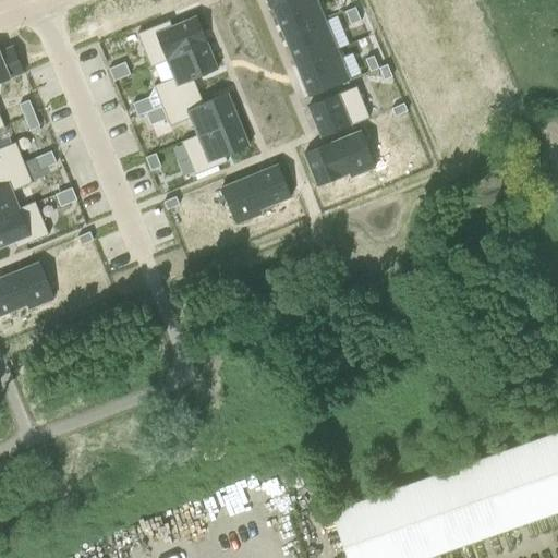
[(315,0),(290,0),(269,9),(270,10),(273,9),(283,37),(324,21),(315,0)]
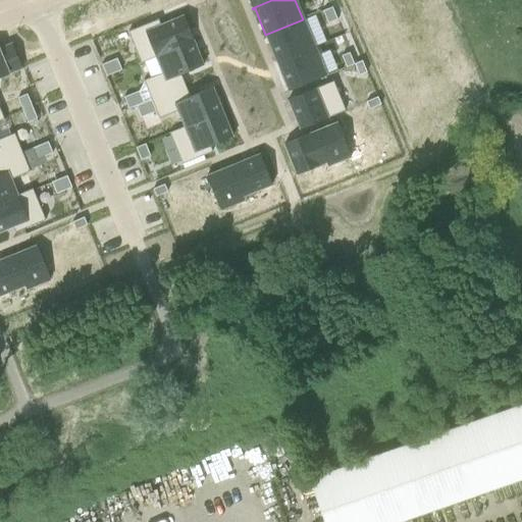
[(331,6),(321,10),(326,22),(336,18),(331,6)]
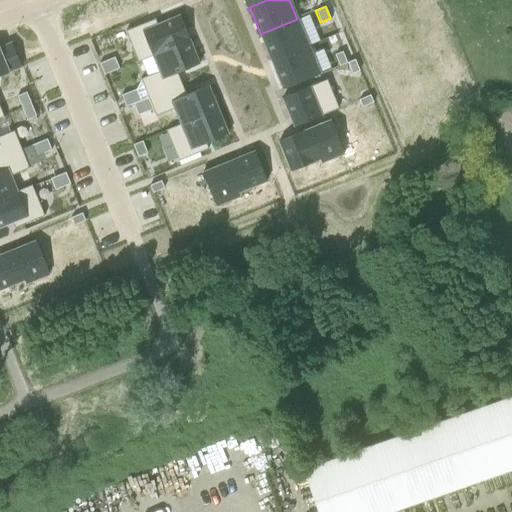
[(153,20),(125,32),(137,61),(189,40),(179,16),(157,25),(155,19),(153,20)]
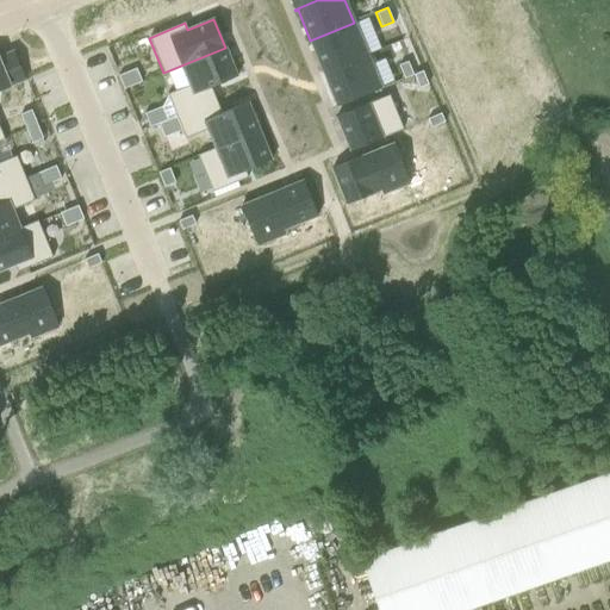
[(354,23),(310,41),(323,73),(367,55),(354,23)]
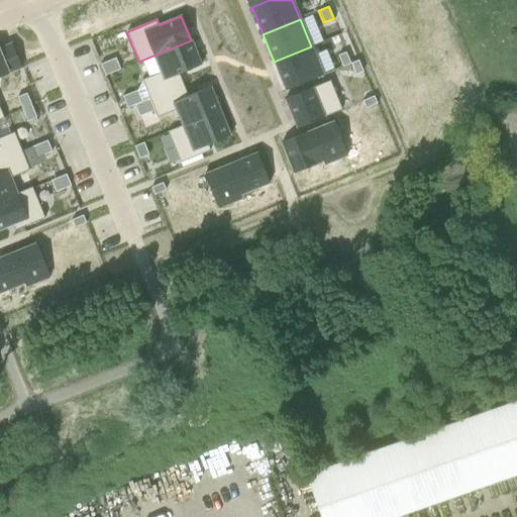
[(191,40),(138,62),(139,63),(153,57),(161,73),(141,80),(149,99),(183,85),(179,74),(201,65),(191,40)]
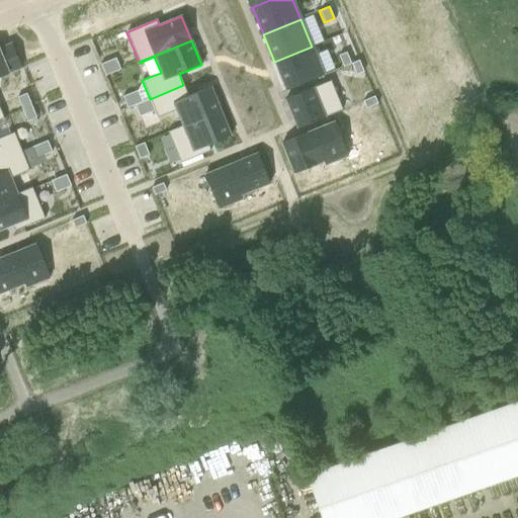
[(0,76),(20,69),(10,45),(0,48),(0,76)]
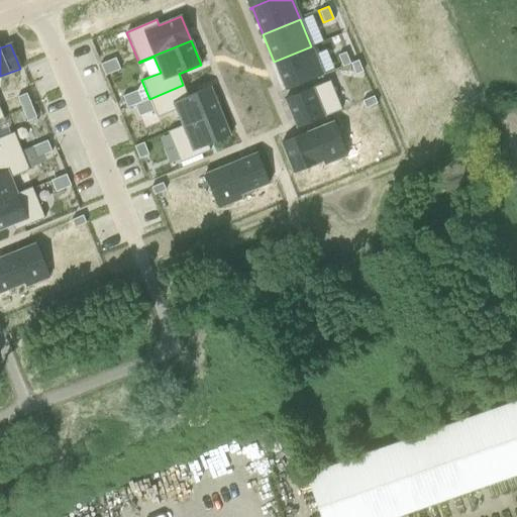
[(311,46),(274,62),(286,90),(323,75),(311,46)]
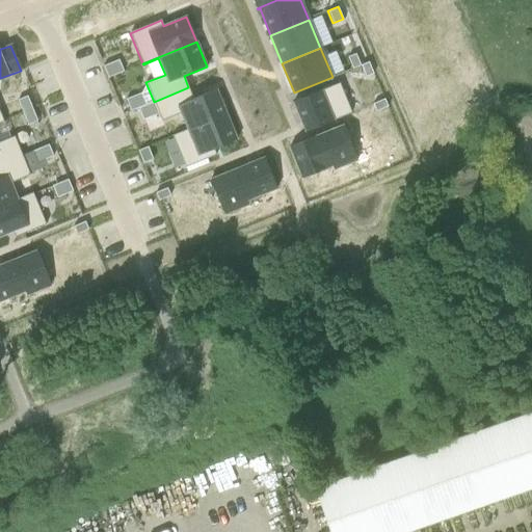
[(355,53),(347,56),(352,69),(360,65),(355,53)]
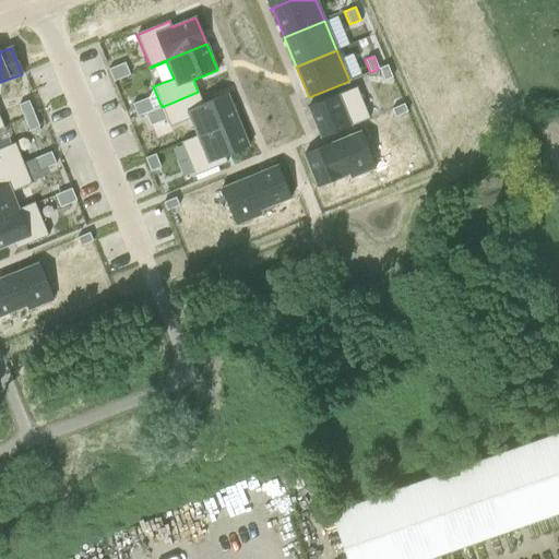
[(109,70),(108,70),(114,82),(130,75),(125,63),(117,67),(109,70)]
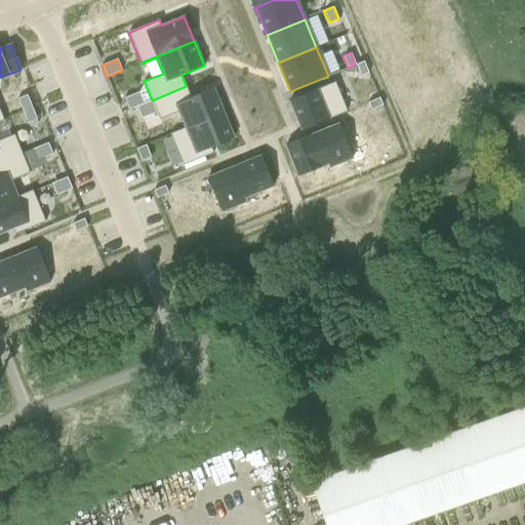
[(364,62),(356,65),(359,72),(361,76),(368,73),(364,62)]
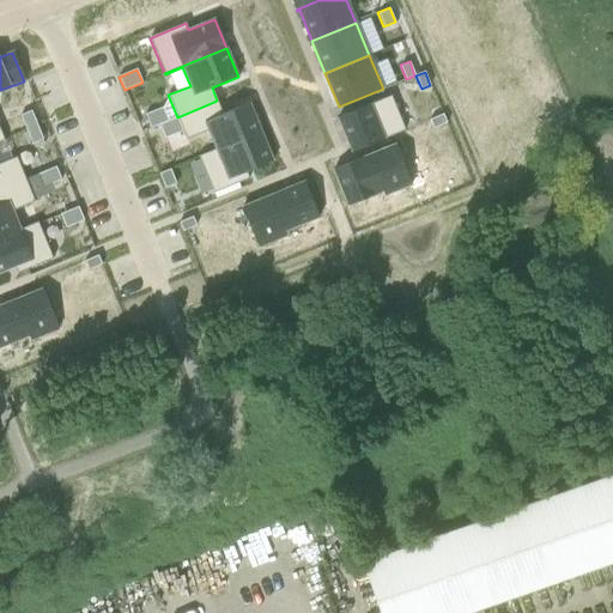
[(392,96),(338,117),(352,152),(405,131),(392,96)]
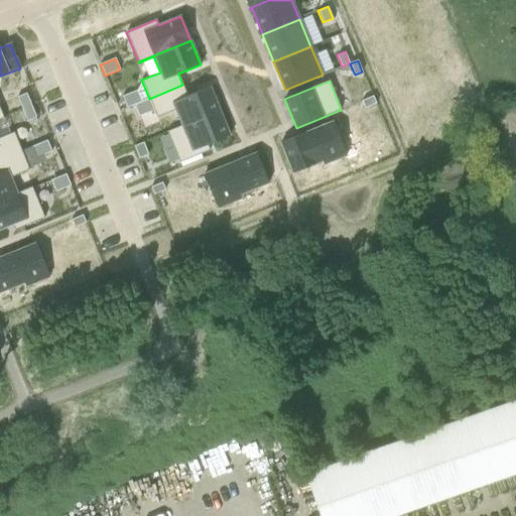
[(182,85),(149,99),(154,110),(157,117),(175,110),(182,125),(167,132),(220,111),(210,87),(204,89),(187,96),(182,85)]
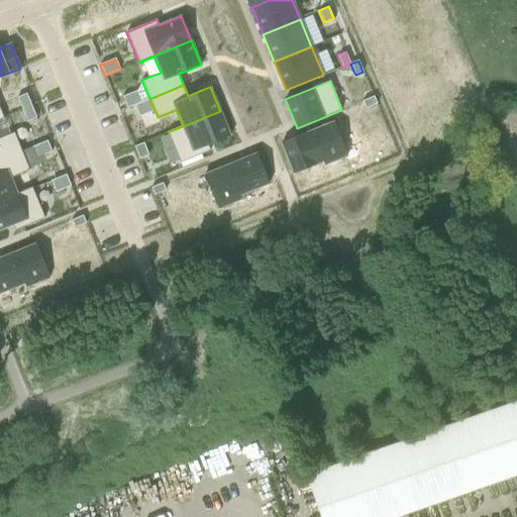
[(132,93),(122,97),(127,108),(130,107),(142,102),(140,98),(137,91),(132,93)]
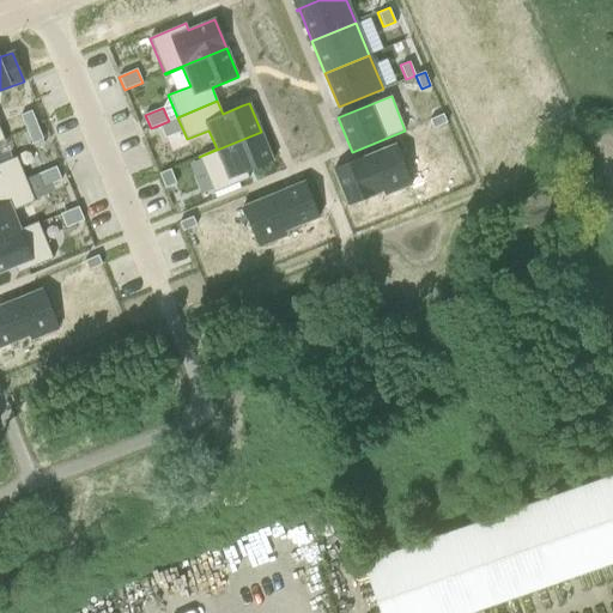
[(31,111),(20,115),(26,131),(37,126),(31,111)]
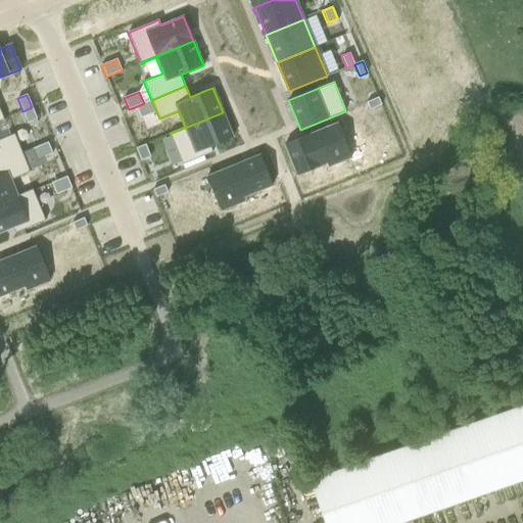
[(378,98),(367,102),(370,110),(381,105),(378,98)]
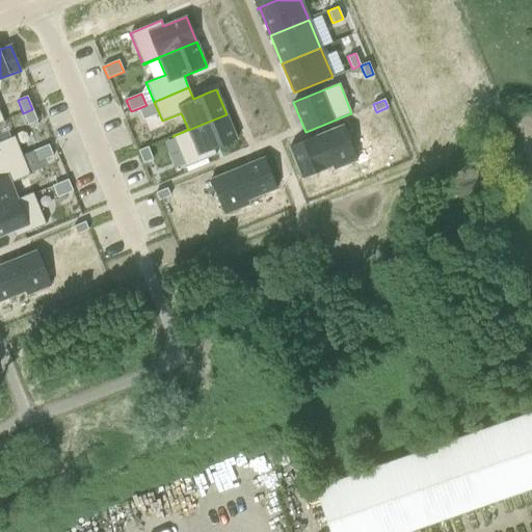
[(145,105),(138,108),(143,121),(151,117),(159,113),(154,102),(145,105)]
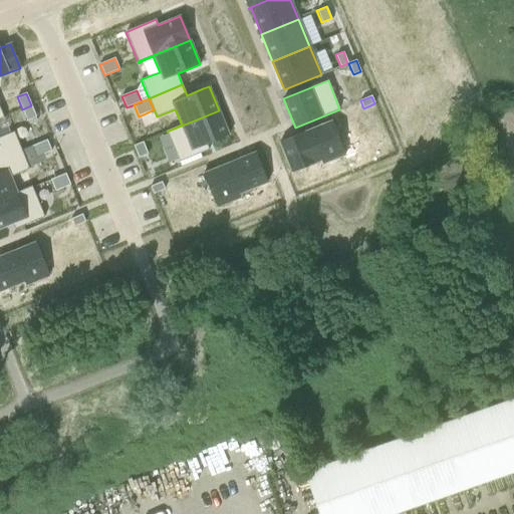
[(31,105),(22,109),(27,121),(36,117),(31,105)]
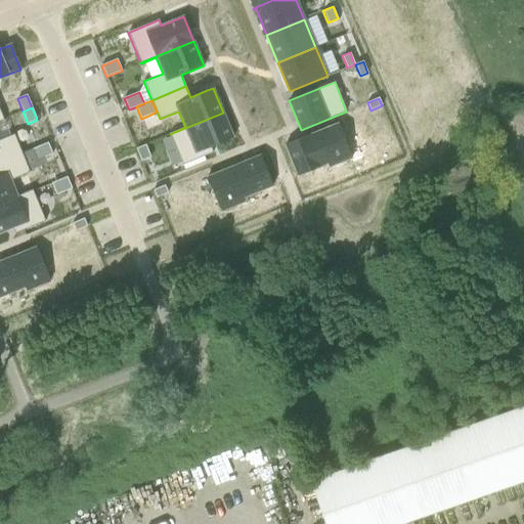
[(223,113),(170,134),(182,165),(213,153),(211,146),(233,137),(223,113)]
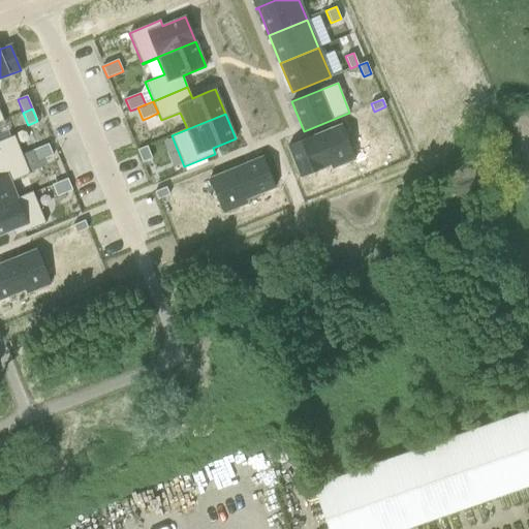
[(3,120),(0,121),(0,163),(22,155),(14,135),(0,141),(0,122),(4,121),(3,120)]
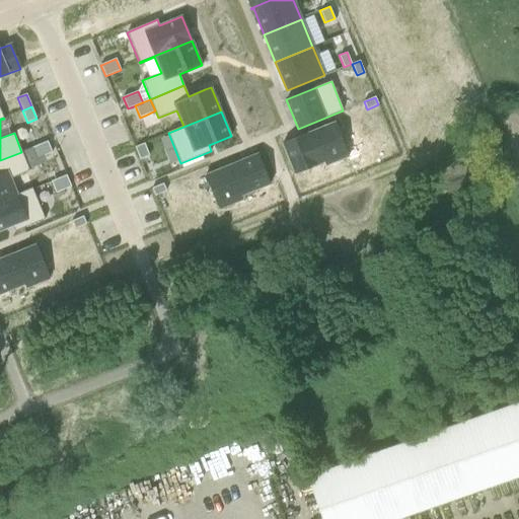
[(335,123),(282,144),(295,173),(324,162),(325,165),(349,156),(335,123)]
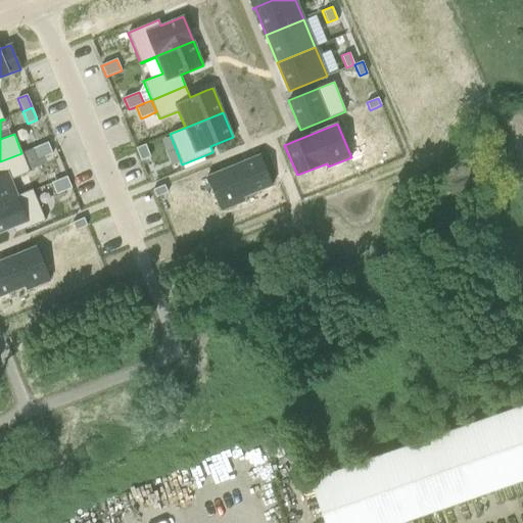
[(40,146),(32,149),(37,160),(44,157),(52,154),(47,143),(40,146)]
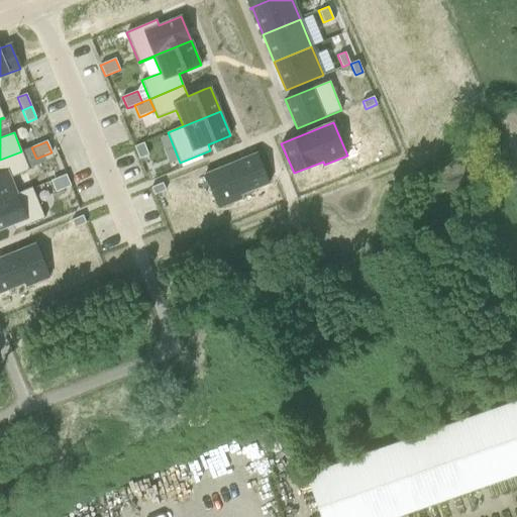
[(143,142),(134,146),(139,159),(148,156),(146,150),(143,142)]
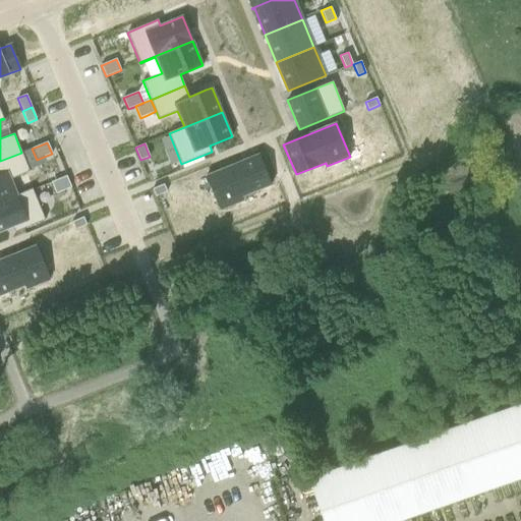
[(0,203),(33,189),(32,189),(17,195),(10,179),(25,173),(30,171),(21,153),(0,161),(0,203)]
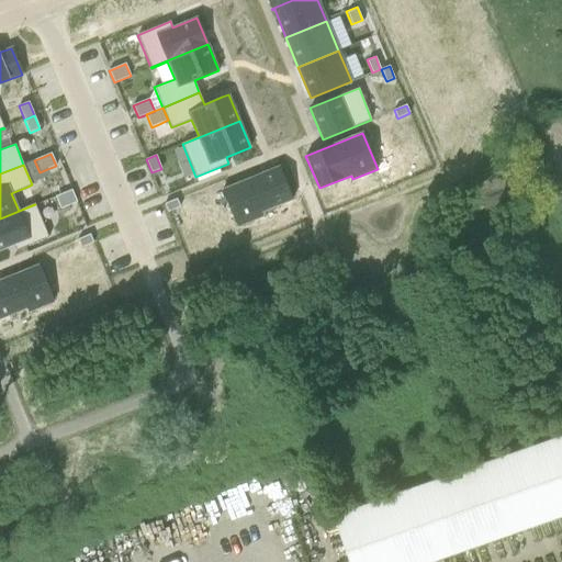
[(279,167),(222,190),(237,227),(262,216),(260,212),(292,199),(279,167)]
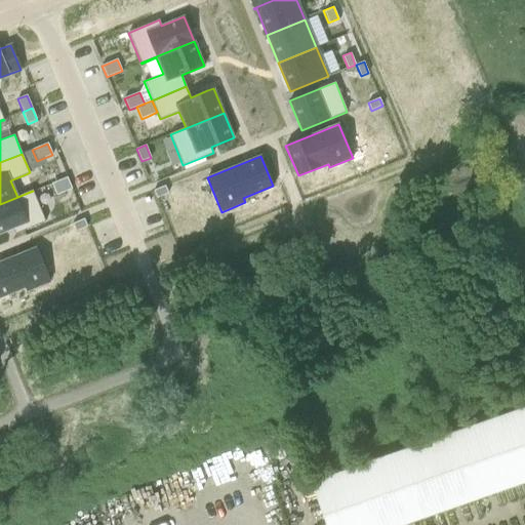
[(67,177),(51,184),(56,195),(72,189),(67,177)]
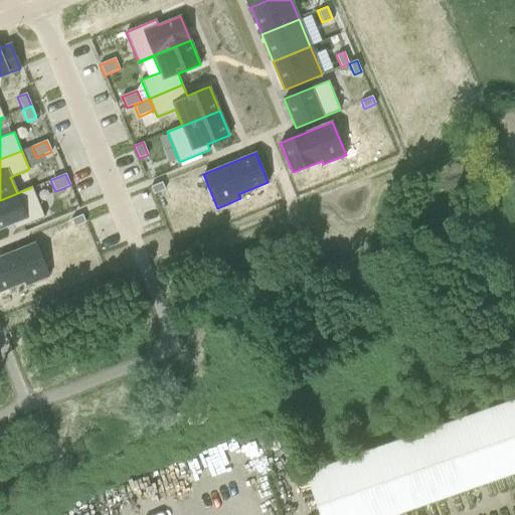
[(162,182),(150,187),(153,194),(165,189),(162,182)]
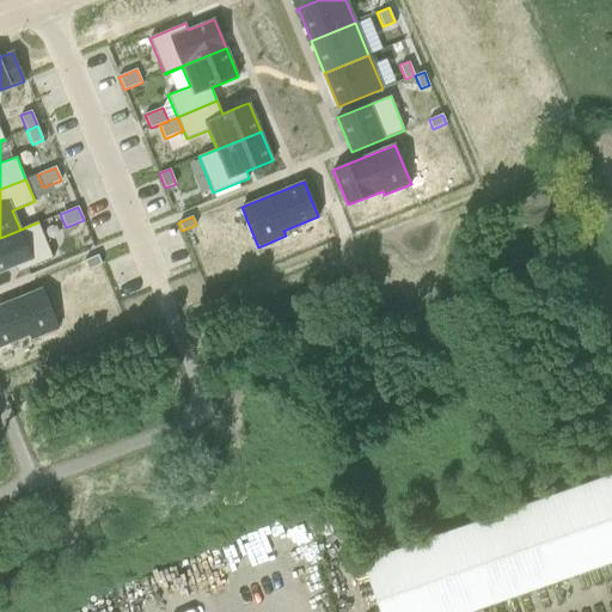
[(38,222),(0,238),(0,271),(14,267),(17,273),(53,258),(38,222)]
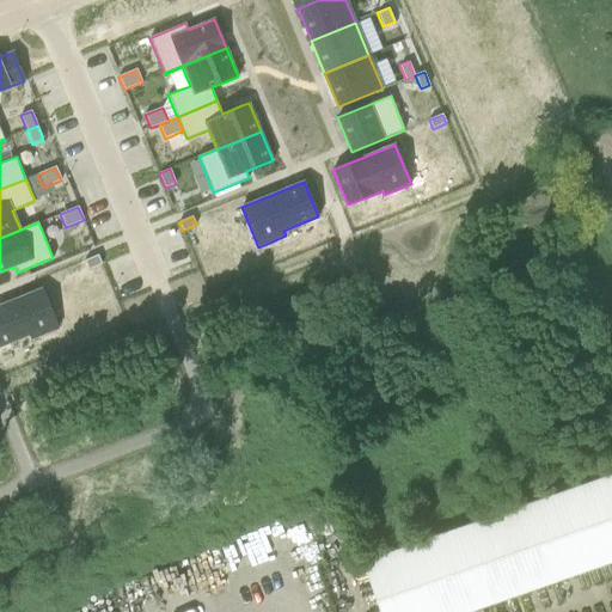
[(98,256),(85,261),(89,270),(102,264),(98,256)]
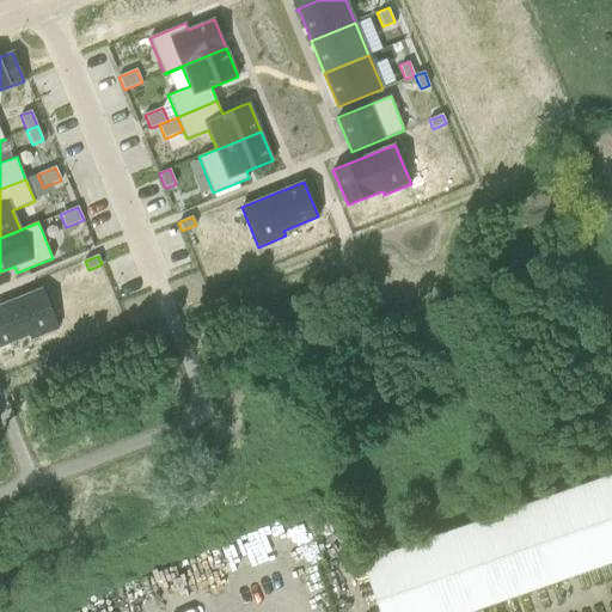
[(42,288),(0,305),(0,347),(29,335),(31,340),(59,329),(42,288)]
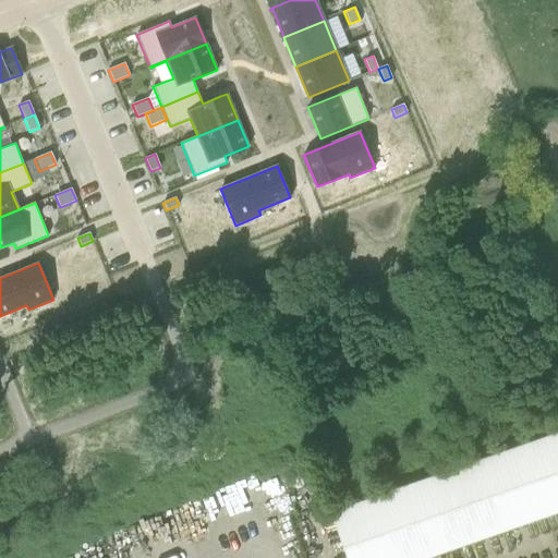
[(557,432),(330,512),(346,557),(425,557),(557,511),(557,432)]
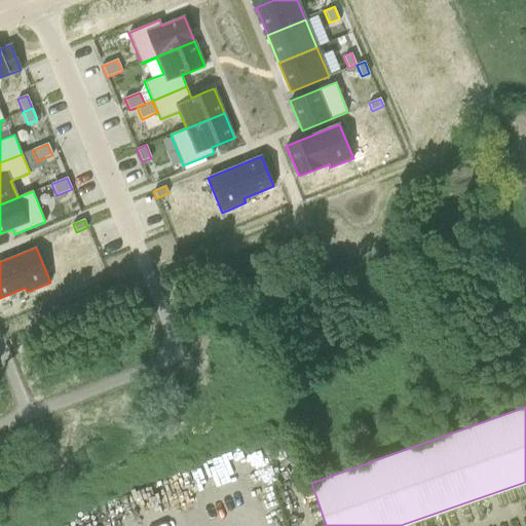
All buildings are outlined.
